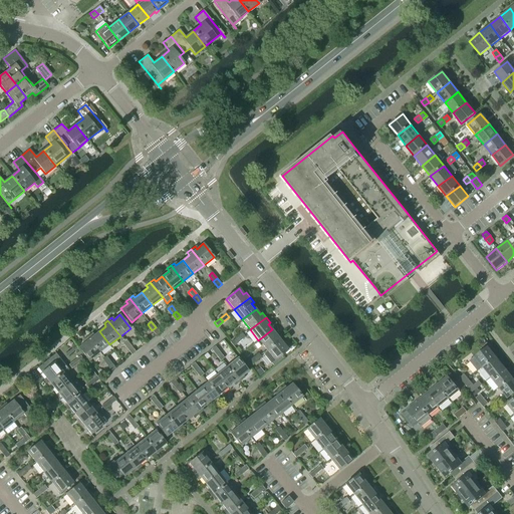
[(156,327),(152,330),(157,336),(161,333),(156,327)]
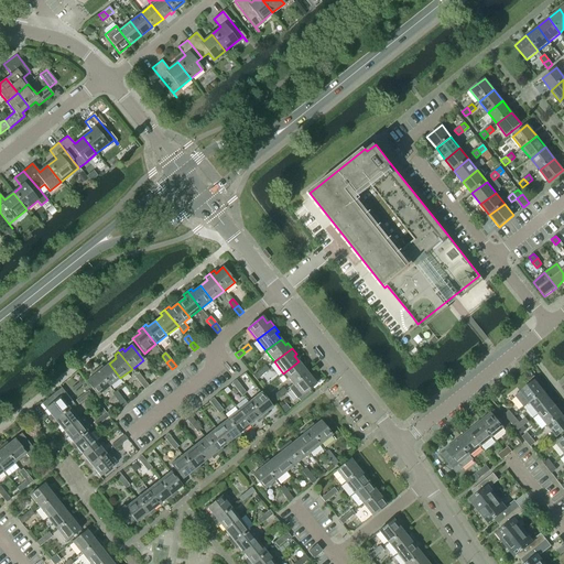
[(283,373),(292,384),(310,370),(305,365),(303,367),(299,361),(283,373)]
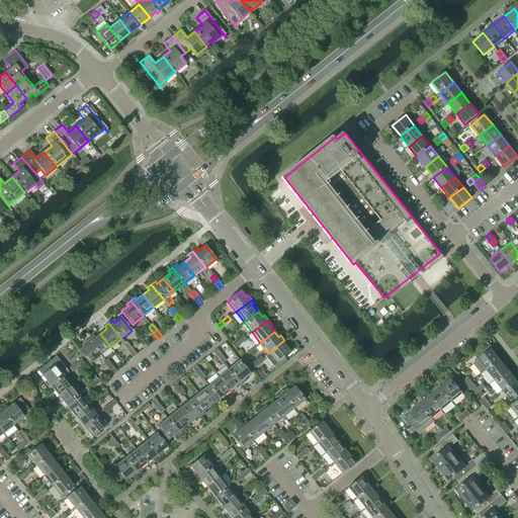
[(92,337),(88,340),(100,355),(110,347),(100,334),(93,339),(92,337)]
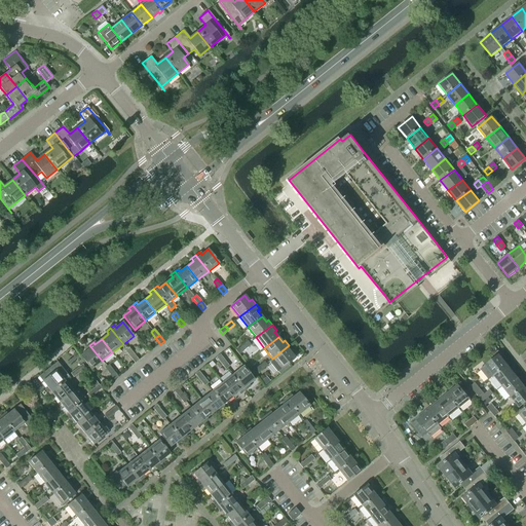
[(248,341),(241,346),(245,350),(251,345),(248,341)]
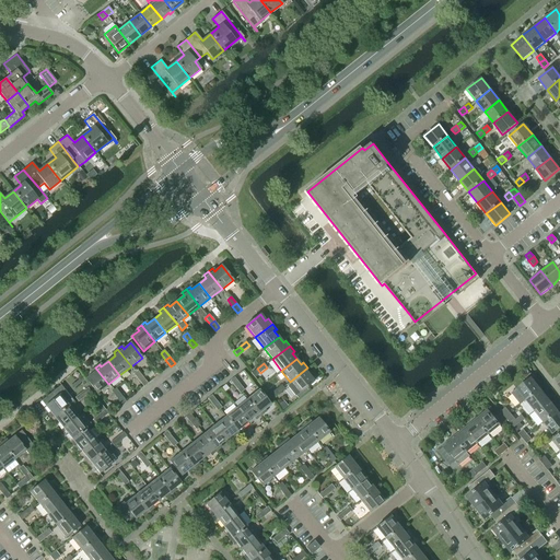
[(93,373),(85,378),(91,385),(97,393),(108,384),(95,368),(91,370),(93,373)]
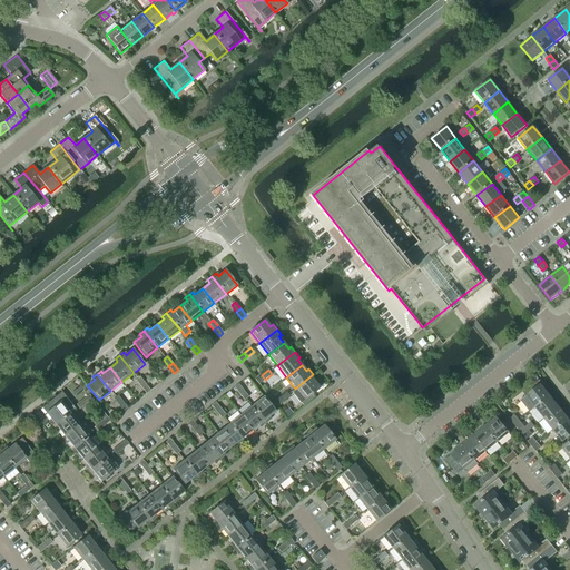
[(313,374),(295,389),(292,392),(301,403),(320,389),(315,382),(317,380),(313,374)]
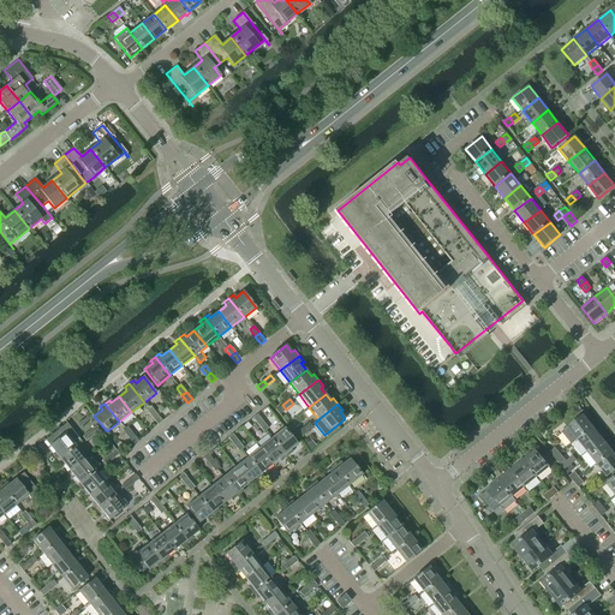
[(286,410),(282,405),(275,410),(280,415),(286,410)]
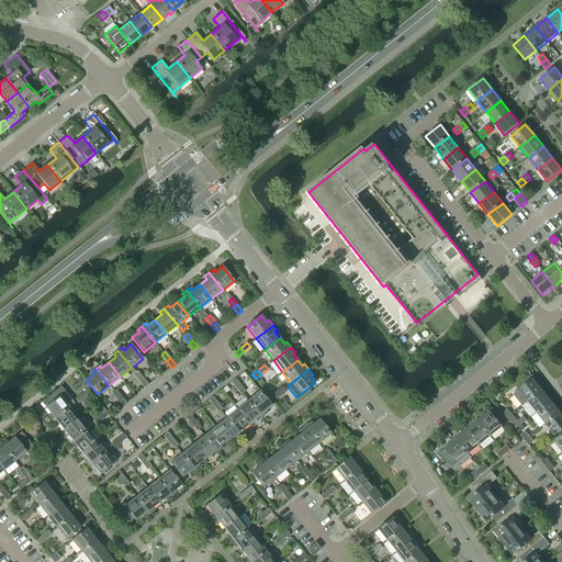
[(134,375),(139,382),(144,379),(138,372),(134,375)]
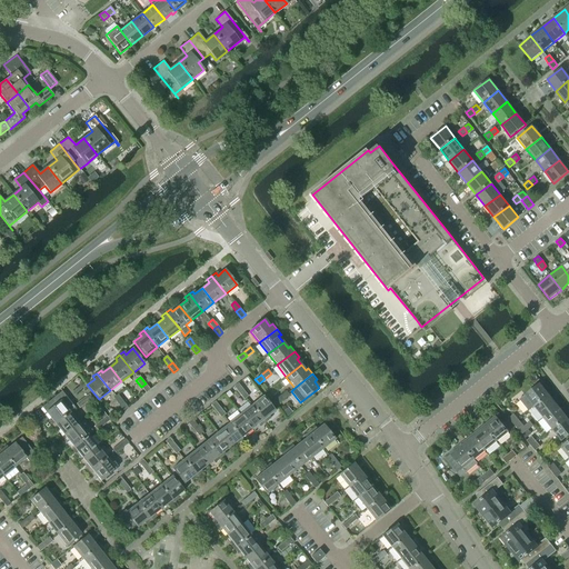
[(541,382),(519,399),(529,411),(533,407),(549,395),(545,390),(547,389),(541,382)]
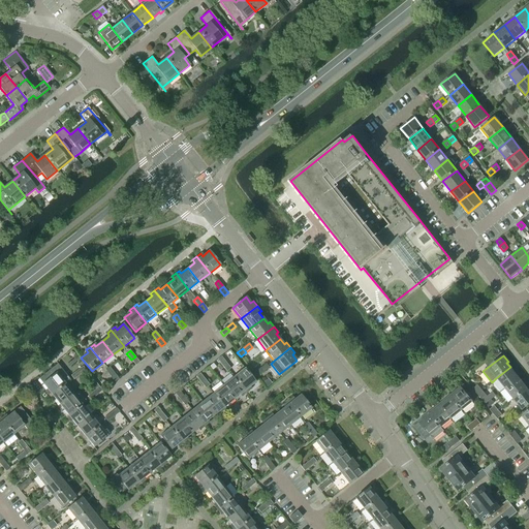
[(135,356),(131,360),(136,366),(141,363),(135,356)]
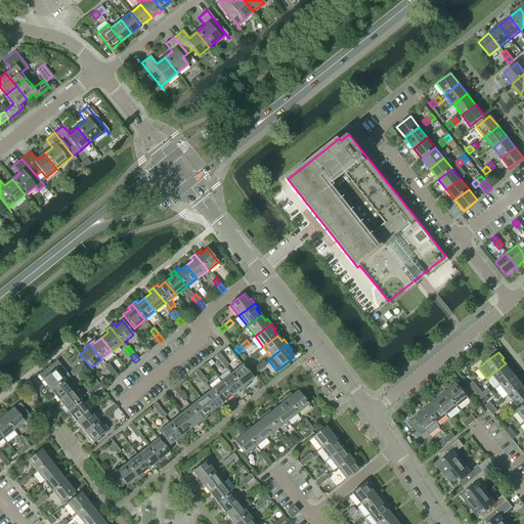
[(215,356),(219,362),(223,359),(219,353),(215,356)]
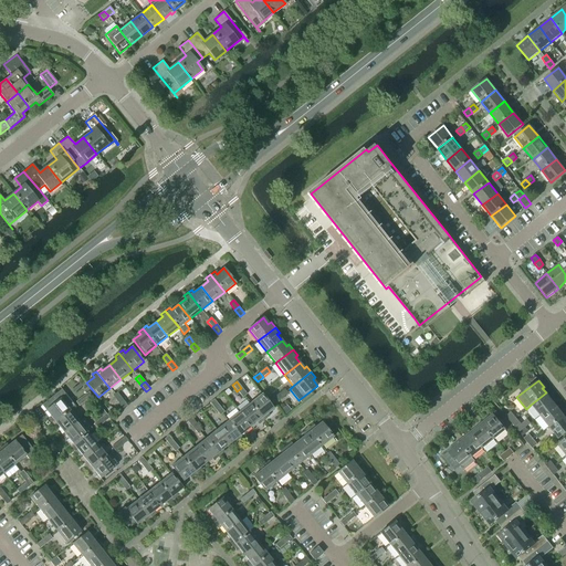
[(241,388),(237,391),(242,397),(247,394),(241,388)]
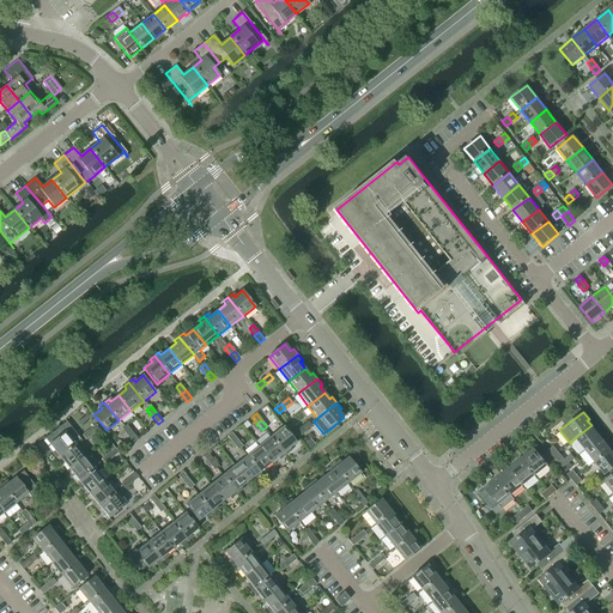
[(67,422),(44,438),(46,438),(50,443),(49,443),(55,450),(53,453),(58,459),(76,444),(66,431),(71,428),(66,423),(67,422)]
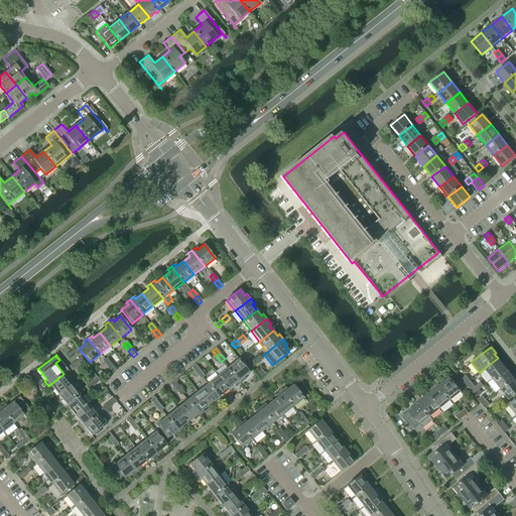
[(259,355),(253,360),(257,364),(262,359),(259,355)]
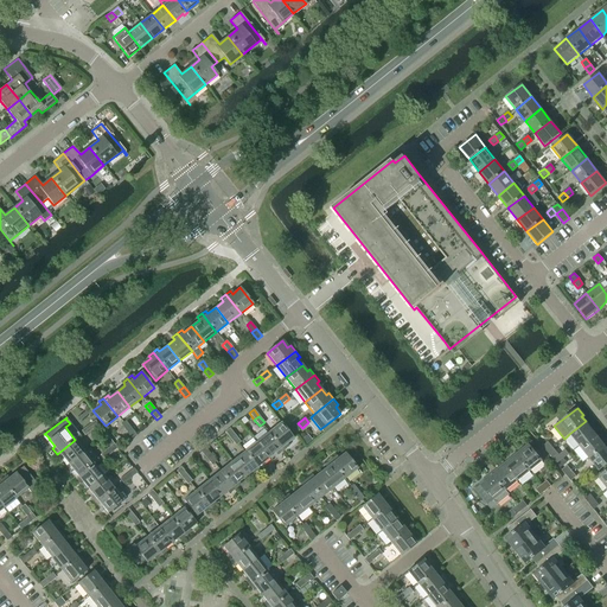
[(95,420),(88,426),(91,430),(98,425),(95,420)]
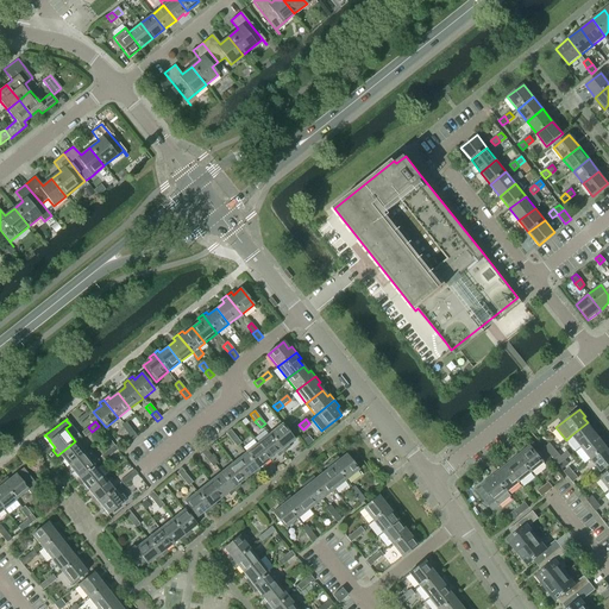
[(121,427),(127,433),(132,429),(126,422),(121,427)]
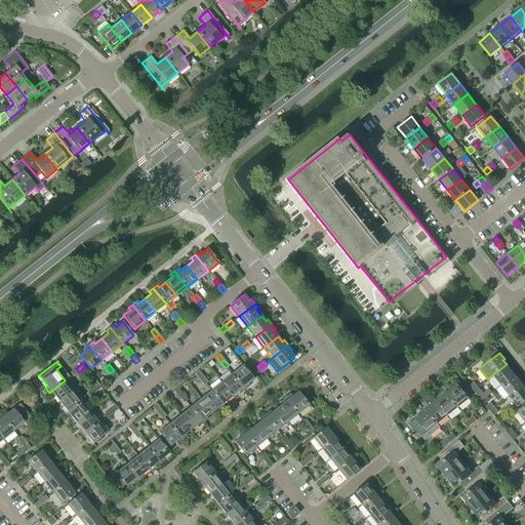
[(507,364),(492,375),(500,386),(515,374),(516,373),(511,367),(510,368),(507,364)]
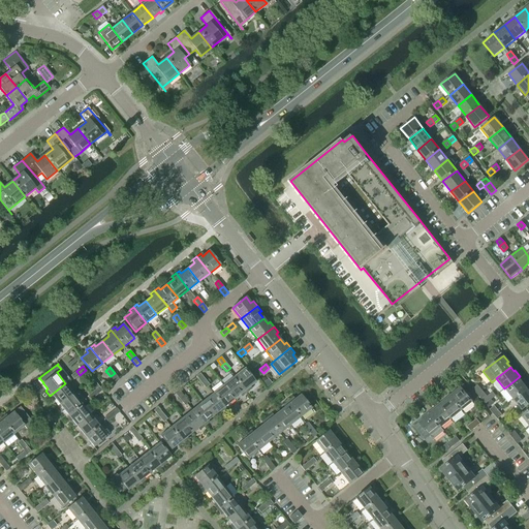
[(245,368),(234,376),(247,393),(252,389),(250,386),(255,381),(245,368)]
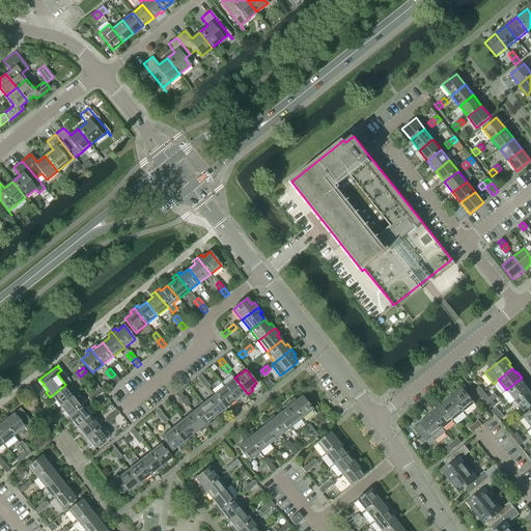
[(264,374),(260,370),(255,375),(258,379),(264,374)]
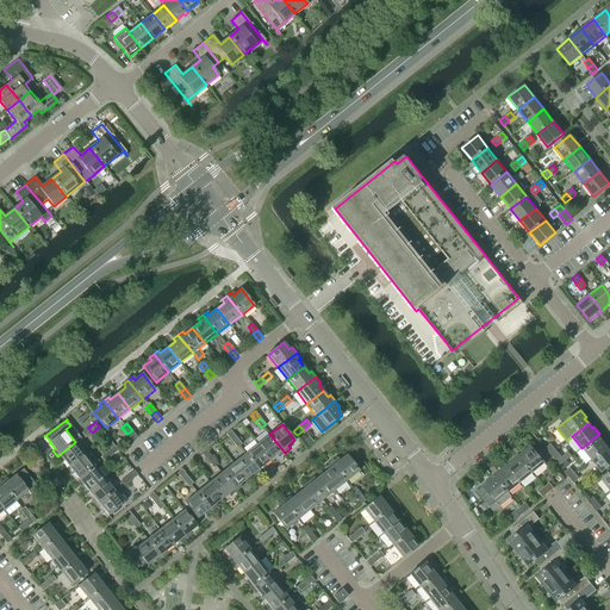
[(92,433),(88,428),(82,433),(86,437),(92,433)]
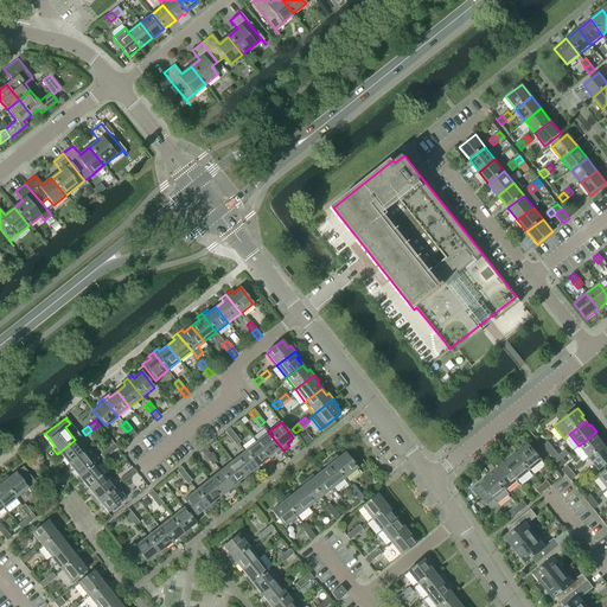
[(132,428),(127,432),(132,439),(136,435),(132,428)]
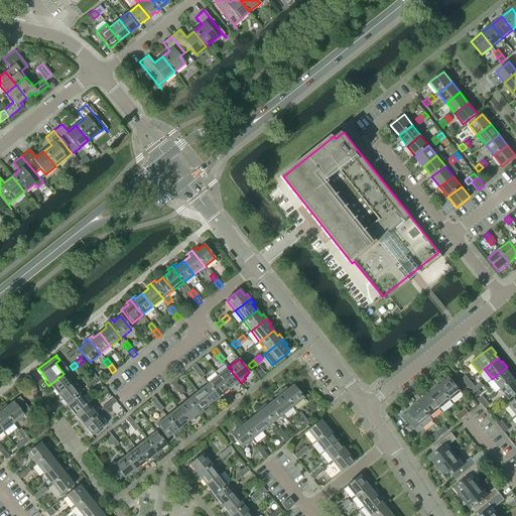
[(191,367),(196,373),(200,370),(195,364),(191,367)]
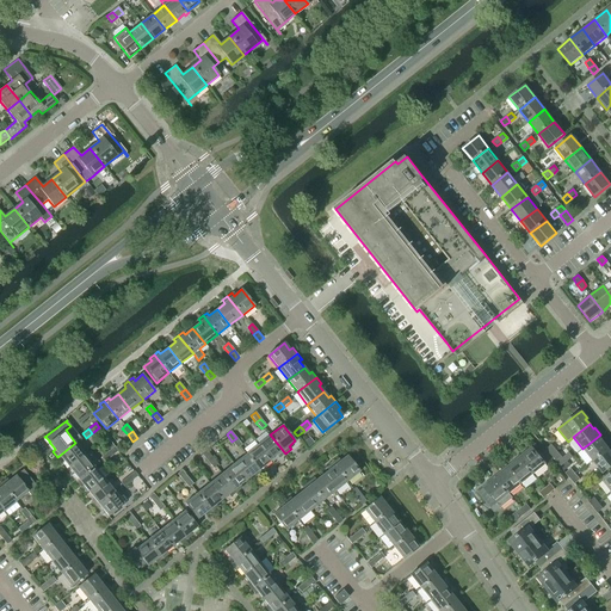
[(270,434),(258,444),(271,461),(277,456),(279,458),(285,454),(270,434)]
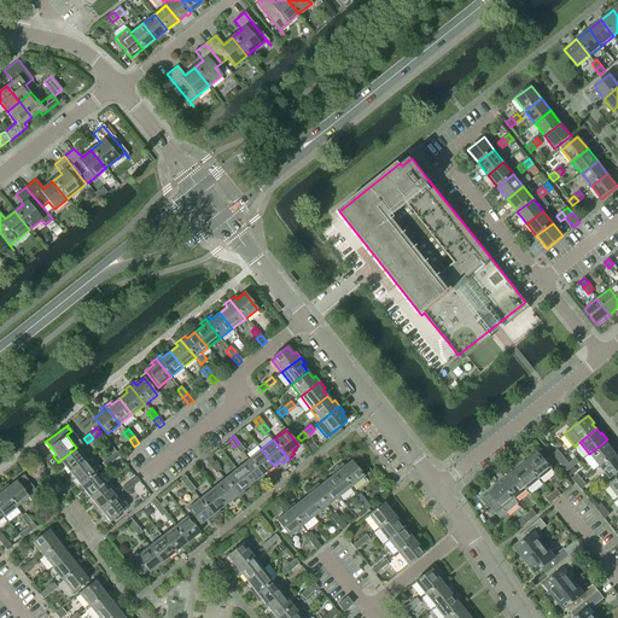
[(606,441),(589,454),(599,466),(616,454),(612,449),(613,447),(607,439),(606,441)]
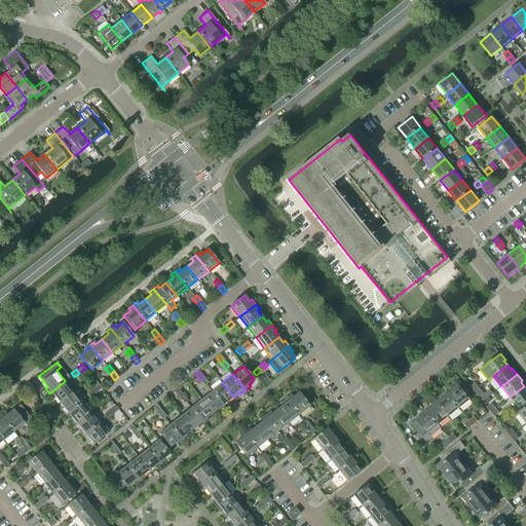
[(203,377),(199,380),(204,386),(209,383),(203,377)]
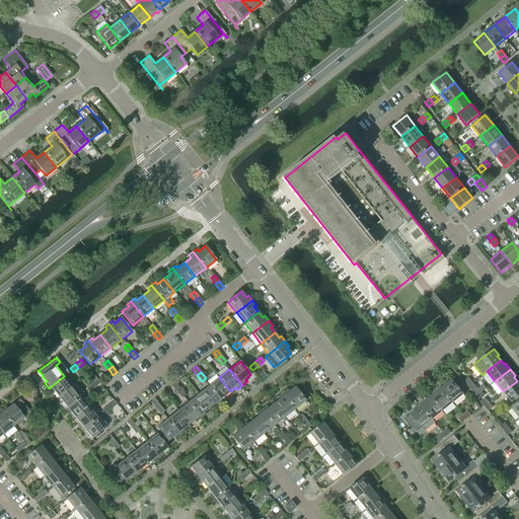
[(55,391),(59,397),(72,386),(64,376),(49,388),(53,393),(55,391)]
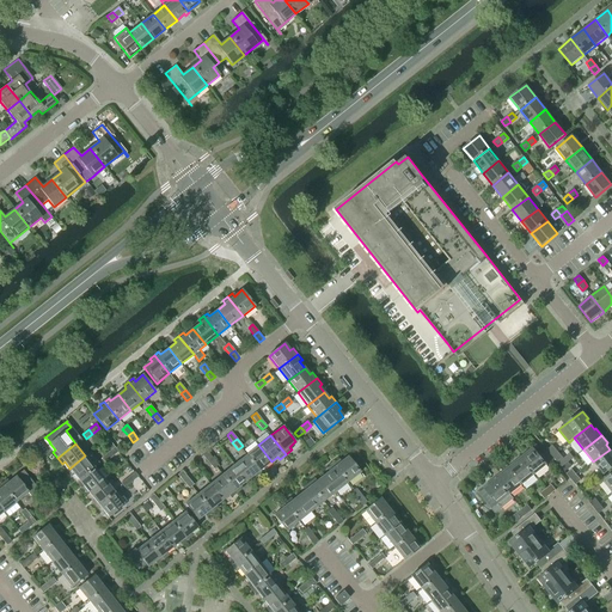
[(258,445),(246,456),(261,473),(267,469),(264,466),(271,461),(258,445)]
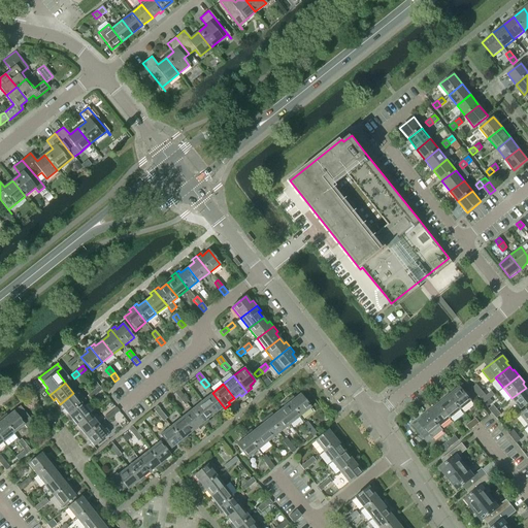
[(472,388),(475,393),(481,389),(476,385),(472,388)]
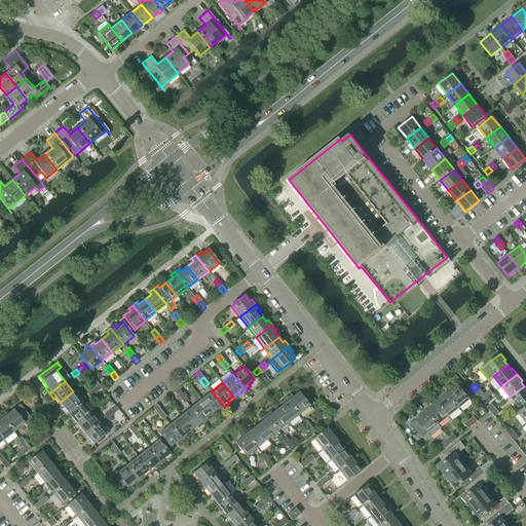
[(99,384),(94,389),(97,393),(102,388),(99,384)]
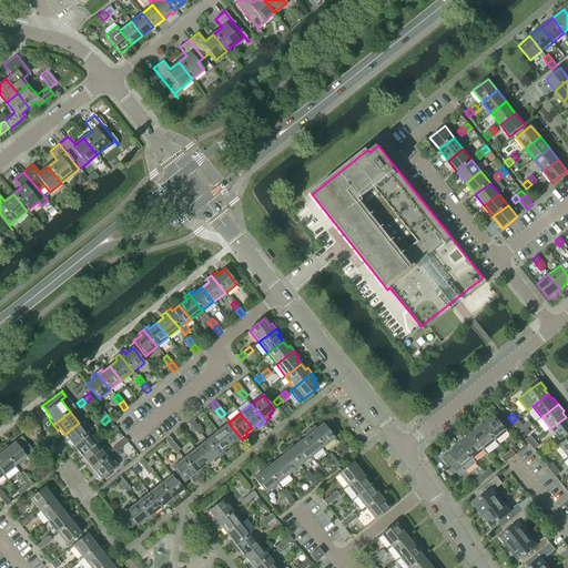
[(488,423),(484,426),(496,440),(508,432),(495,415),(487,421),(488,423)]
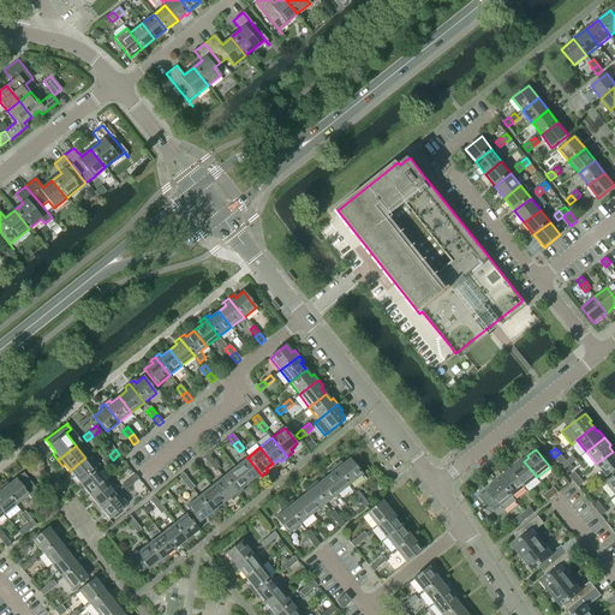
[(614,454),(613,452),(596,464),(607,477),(614,469),(614,454)]
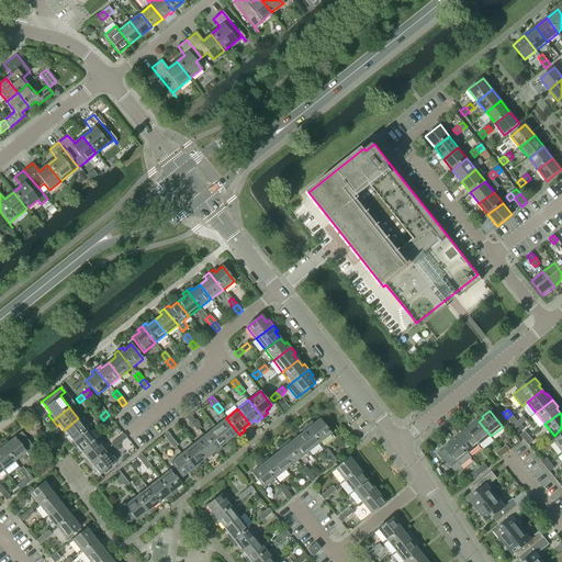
[(186,417),(191,424),(195,420),(190,414),(186,417)]
